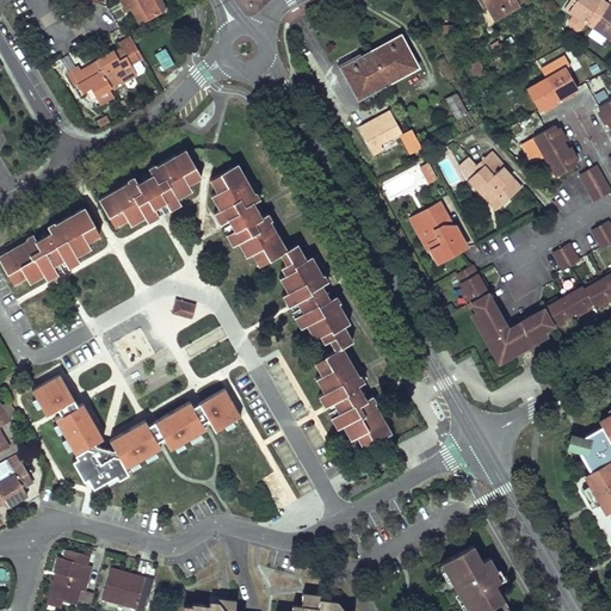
[(140,25),(167,10),(164,5),(165,5),(161,0),(119,0),(127,12),(131,10),(135,7),(139,13),(135,16),(137,20),(136,22),(140,25)]
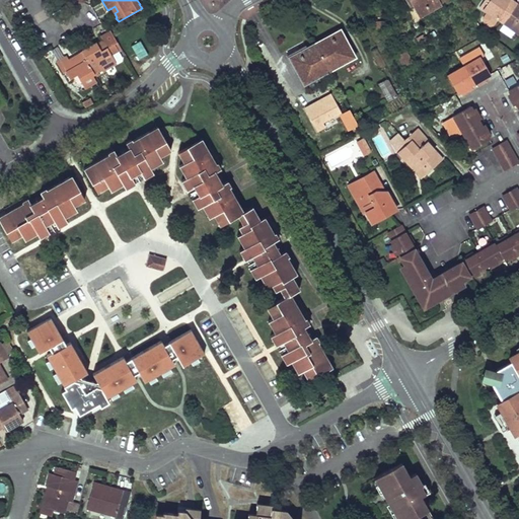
[(406,0),(408,1),(409,0),(411,0),(414,4),(420,16),(440,5),(437,0),(406,0)]
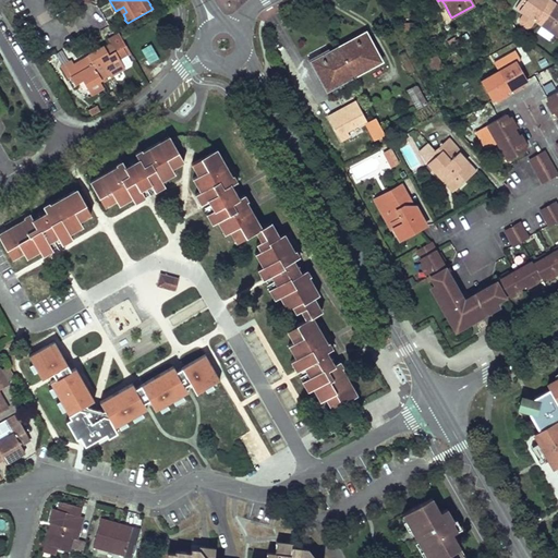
[(520,0),(516,8),(542,25),(556,3),(549,0),(547,0),(546,3),(542,1),(542,0),(520,0)]
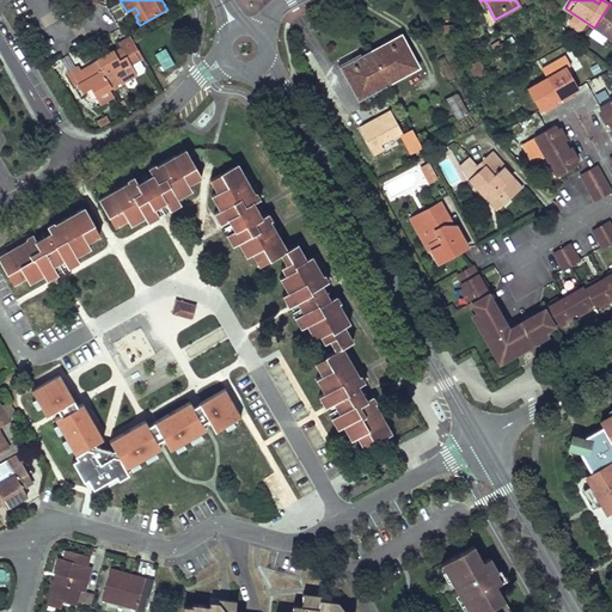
[(611,5),(610,4),(594,28),(611,40),(611,5)]
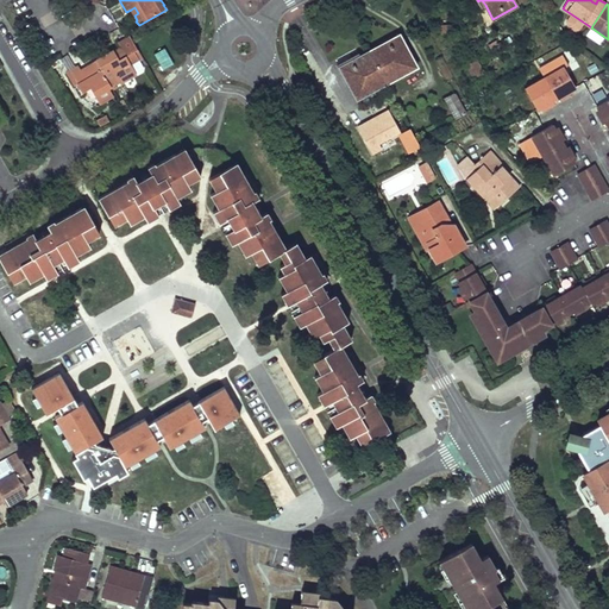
[(418,67),(400,35),(388,41),(370,51),(387,83),(418,67)]
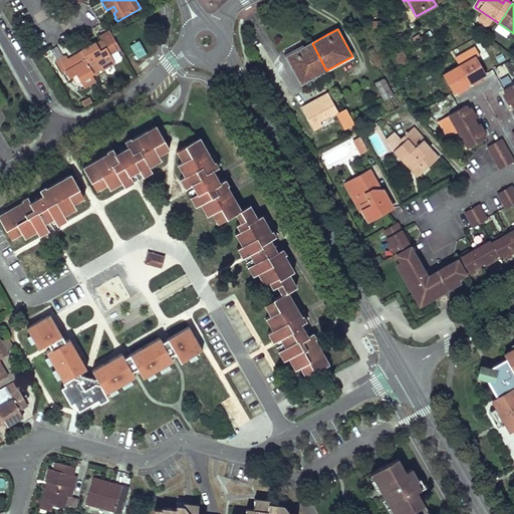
[(85,48),(85,49),(81,51),(93,73),(97,71),(97,70),(100,68),(101,70),(105,67),(105,68),(111,65),(111,64),(115,62),(110,54),(114,52),(114,53),(121,49),(116,42),(112,35),(109,30),(99,36),(102,40),(104,43),(98,46),(96,43),(92,45),(85,48)]
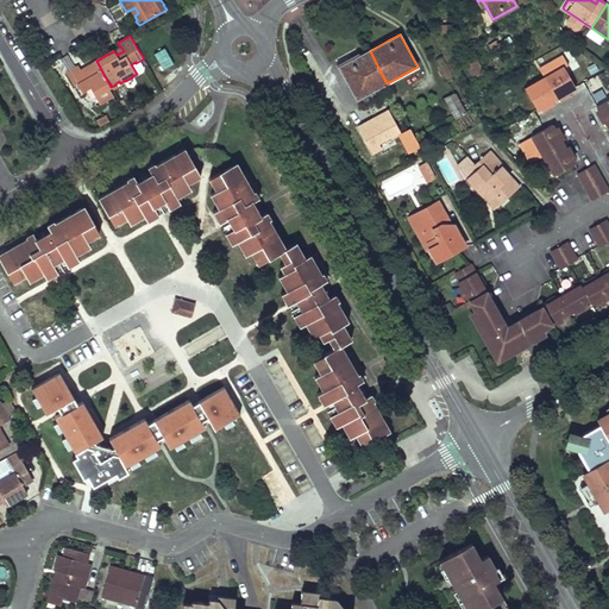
[(162,70),(174,63),(165,46),(152,54),(162,70)]
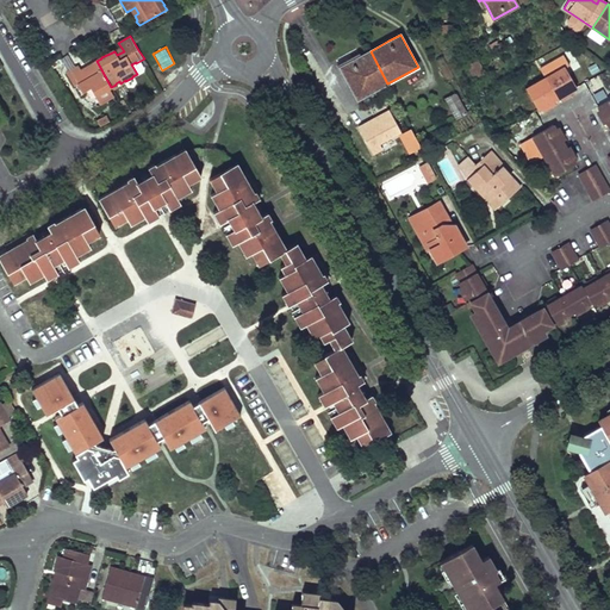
[(336,60),(340,67),(361,56),(358,48),(347,54),(336,60)]
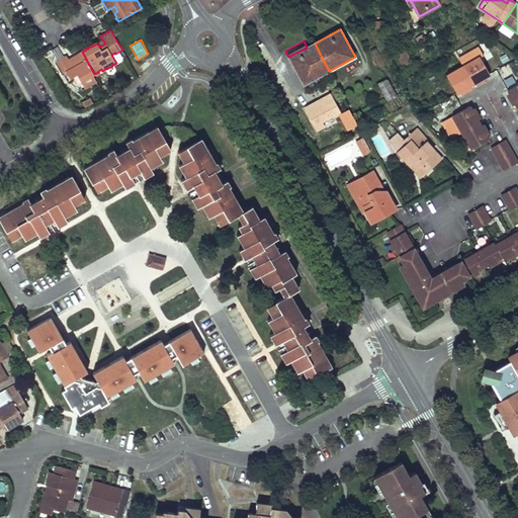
[(329,71),(315,44),(307,48),(288,57),(304,84),(305,84),(308,90),(321,83),(318,77),(329,71)]
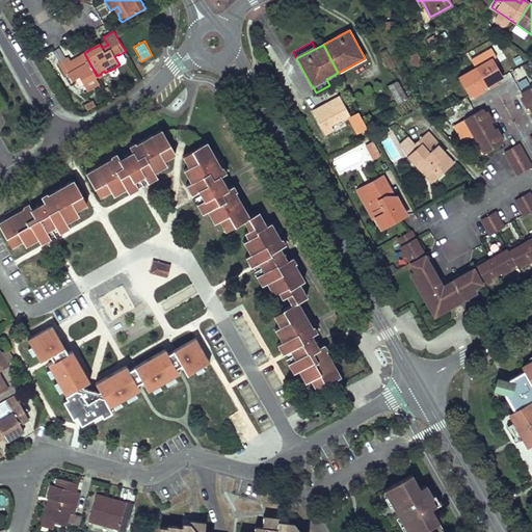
[(65,59),(59,48),(54,52),(59,62),(65,59)]
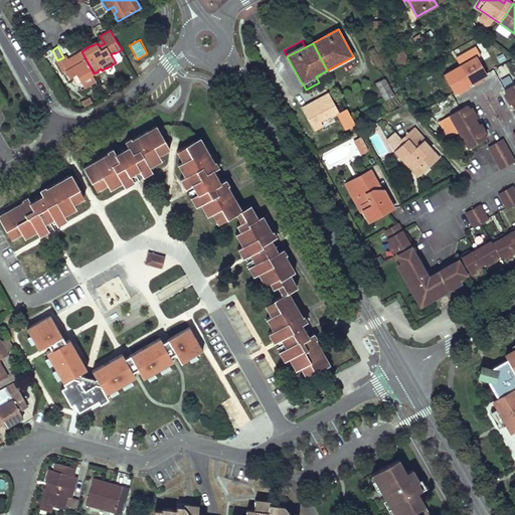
[(45,58),(53,53),(51,50),(43,54),(45,58)]
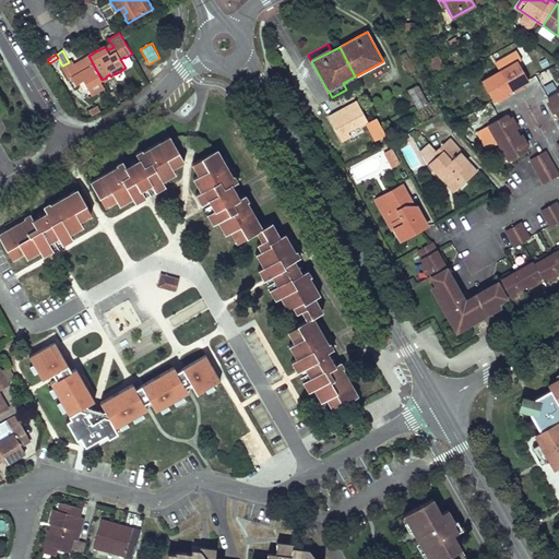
[(88,56),(84,58),(79,61),(74,64),(72,60),(69,62),(62,66),(61,67),(69,79),(71,78),(75,85),(80,83),(83,81),(87,88),(92,86),(93,87),(98,84),(98,83),(100,82),(103,81),(102,80),(88,56)]
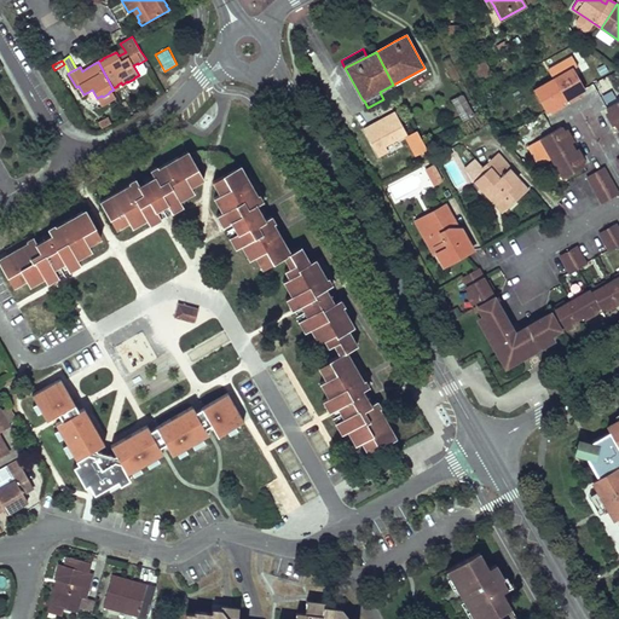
[(555,82),(574,70),(573,68),(554,79),(555,82)]
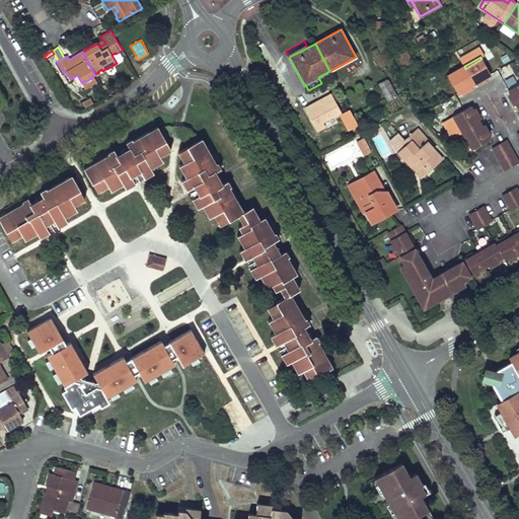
[(449,78),(457,93),(460,91),(471,86),(477,82),(488,76),(491,74),(482,59),(465,69),(449,78)]
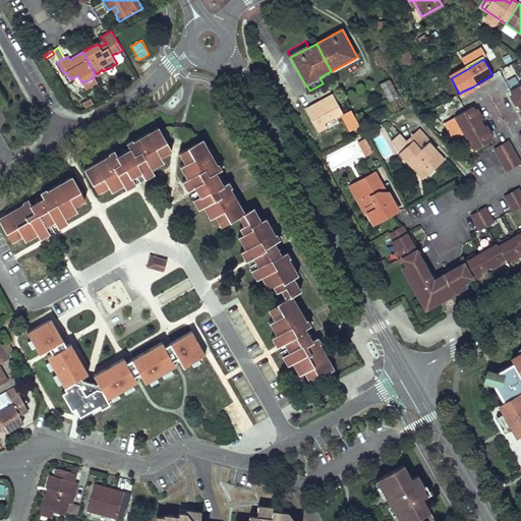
[(467,69),(466,66),(449,76),(451,78),(467,69)]
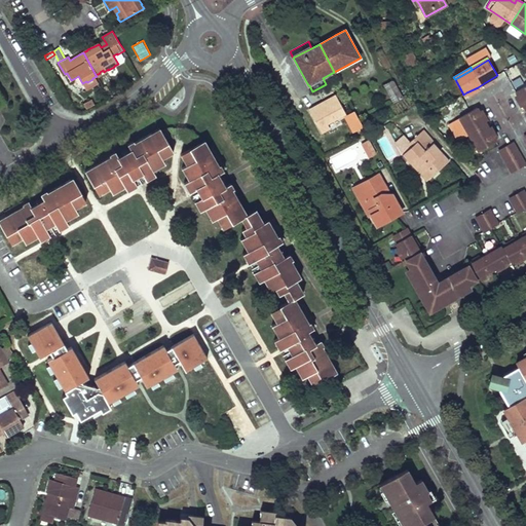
[(98,83),(95,77),(92,78),(92,79),(87,82),(86,81),(82,83),(86,89),(98,83)]
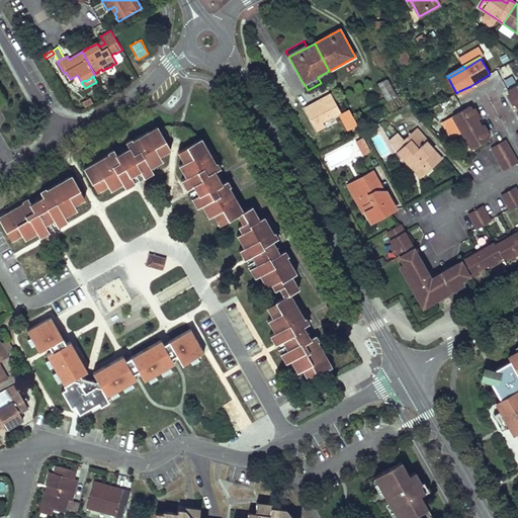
[(484,81),(488,78),(487,76),(477,82),(478,84),(484,81)]
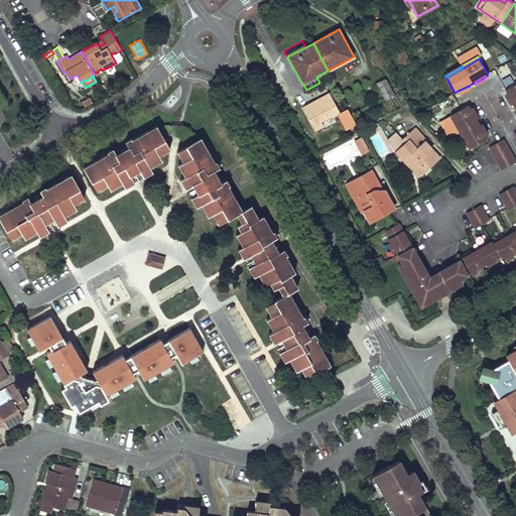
[(394,96),(385,80),(378,84),(387,100),(391,98),(394,96)]
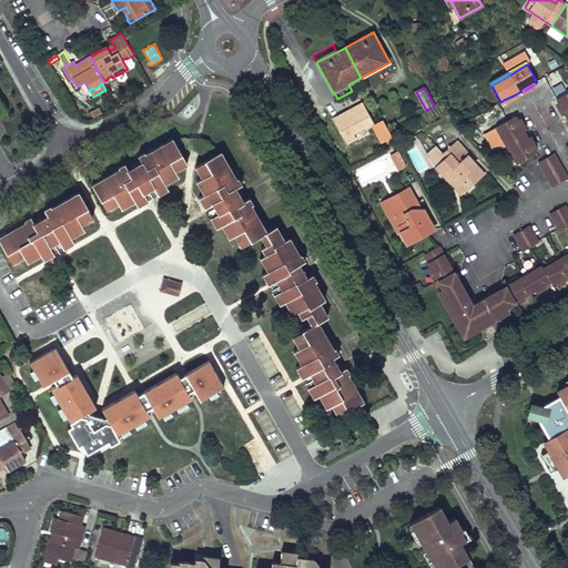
[(567,92),(556,99),(558,102),(565,114),(567,119),(567,92)]
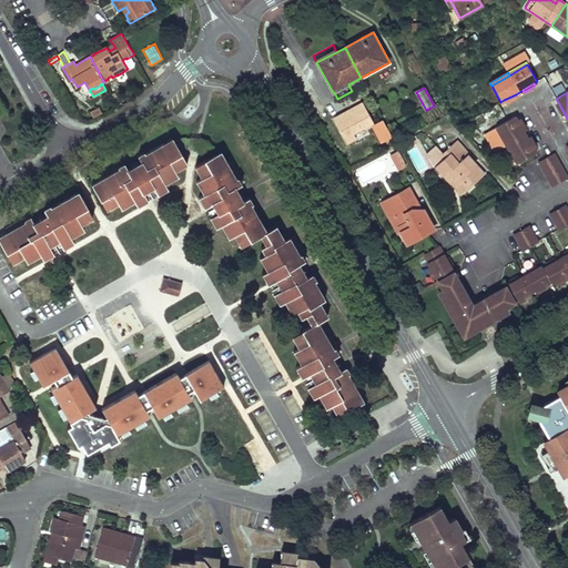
[(513,99),(517,97),(516,94),(504,100),(506,103),(513,99)]
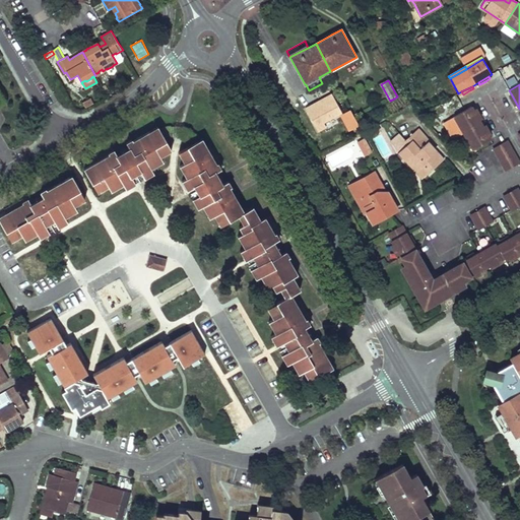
[(515,106),(517,105),(511,93),(509,94),(512,100),(515,106)]
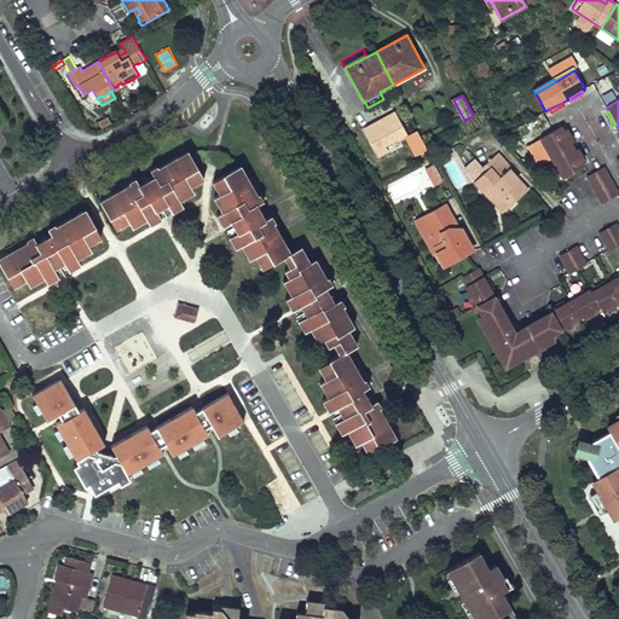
[(111,123),(108,117),(99,122),(102,128),(111,123)]
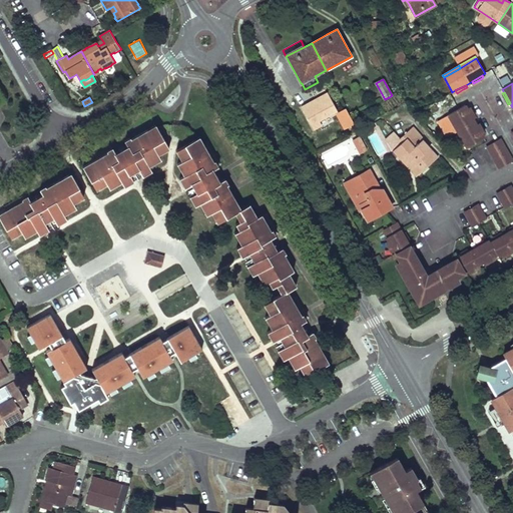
[(477,124),(473,118),(467,108),(466,105),(451,113),(460,130),(469,146),(484,137),(482,134),(477,124)]
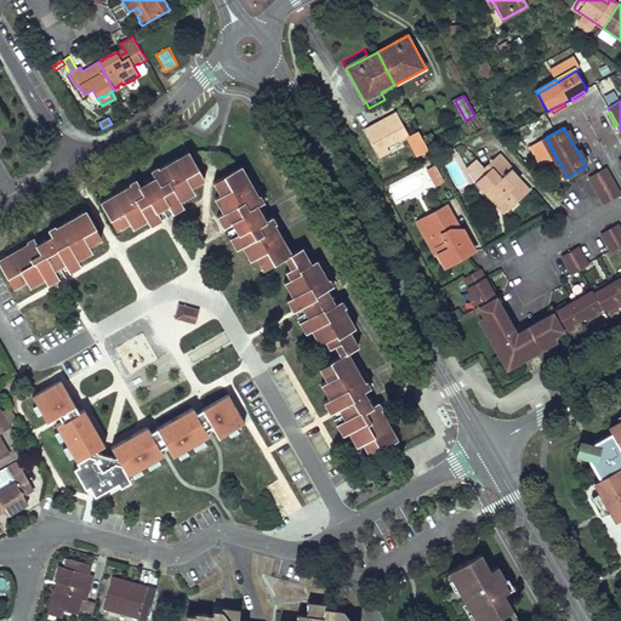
[(568,129),(565,131),(573,143),(575,142),(573,136),(568,129)]
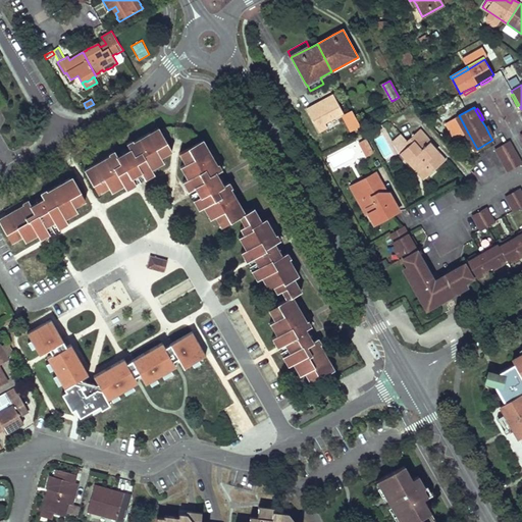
[(360,125),(352,111),(345,115),(353,128),(360,125)]
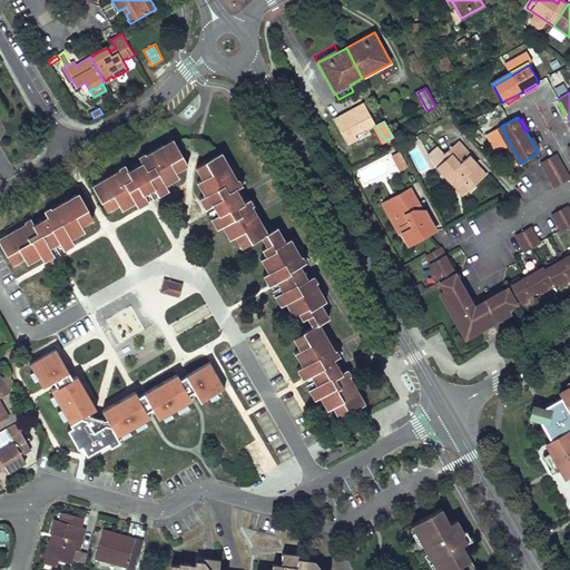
[(508,146),(511,145),(501,126),(498,128),(508,146)]
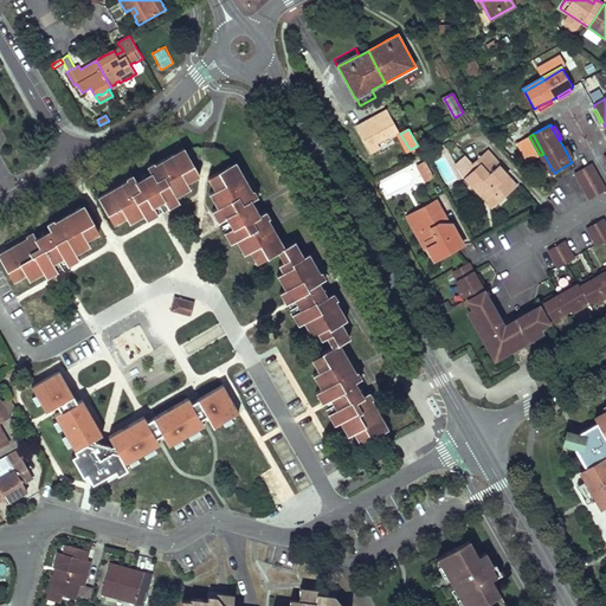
[(566,146),(563,147),(569,159),(573,158),(568,150),(566,146)]
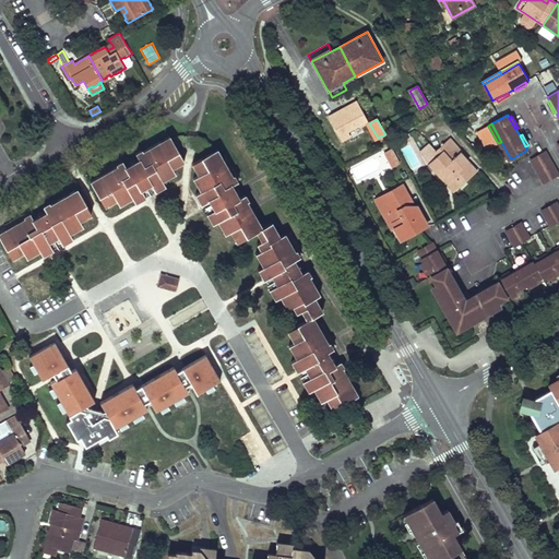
[(164,147),(171,142),(169,137),(161,142),(164,147)]
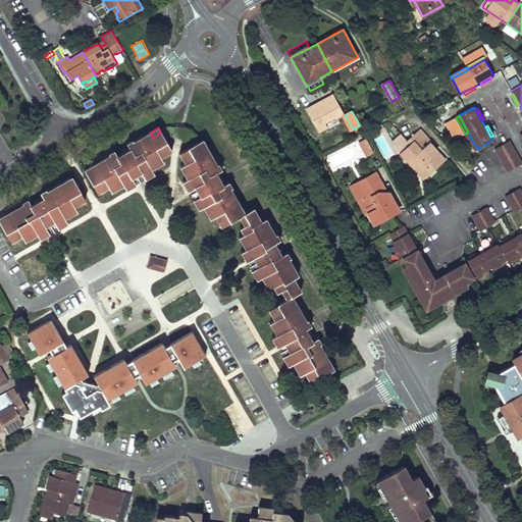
[(446,161),(431,145),(429,143),(430,142),(426,137),(425,137),(419,129),(410,139),(412,142),(410,144),(401,152),(408,161),(413,158),(423,170),(431,163),(436,168),(446,161)]
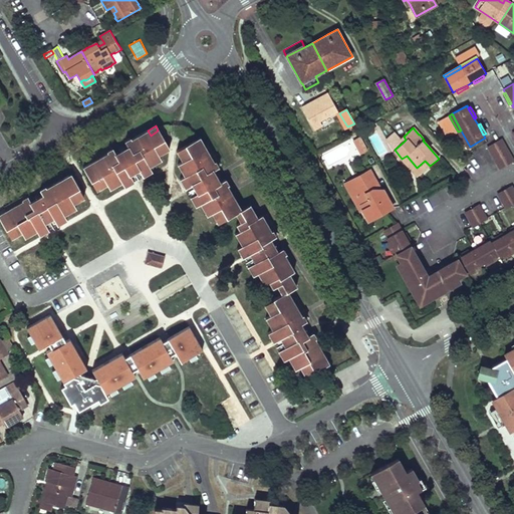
[(161,160),(159,155),(170,149),(163,137),(158,131),(151,136),(148,131),(132,140),(131,139),(125,142),(129,147),(125,149),(118,153),(115,154),(113,150),(111,147),(90,159),(92,163),(83,167),(91,181),(96,179),(101,188),(107,184),(110,189),(122,182),(124,187),(134,182),(133,180),(138,178),(135,172),(139,170),(143,175),(143,176),(152,171),(149,167),(161,160)]
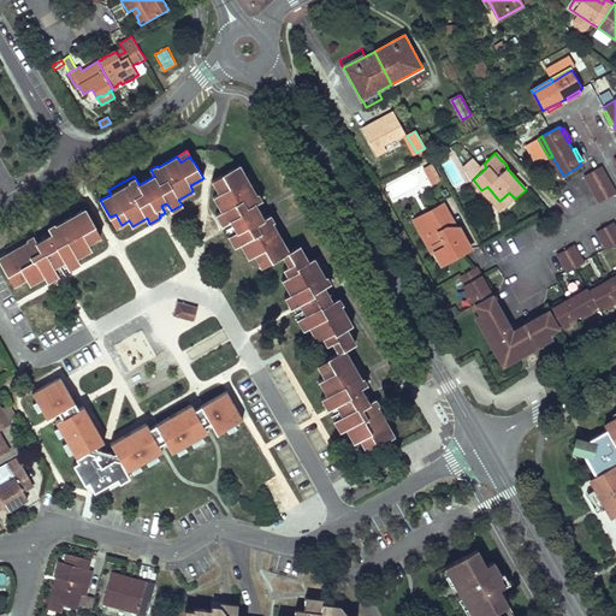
[(561,177),(563,176),(552,157),(549,158),(561,177)]
